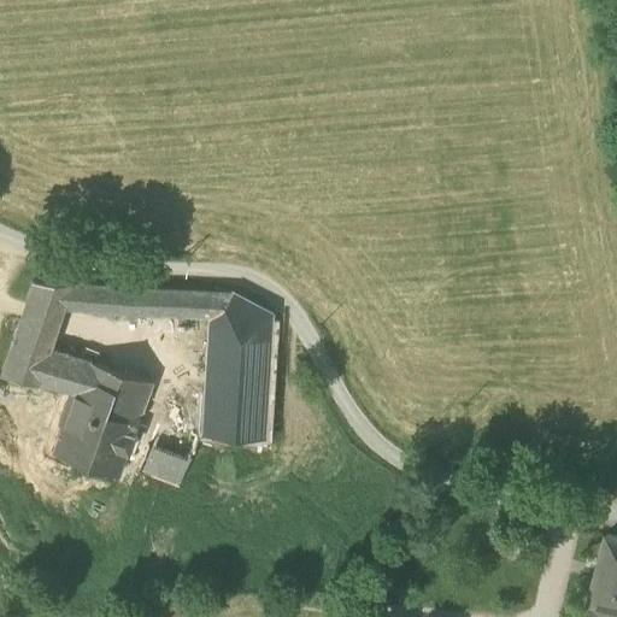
[(62,309),(207,317),(209,292),(70,285),(68,285),(34,283),(31,282),(24,305),(62,311),(62,309)]
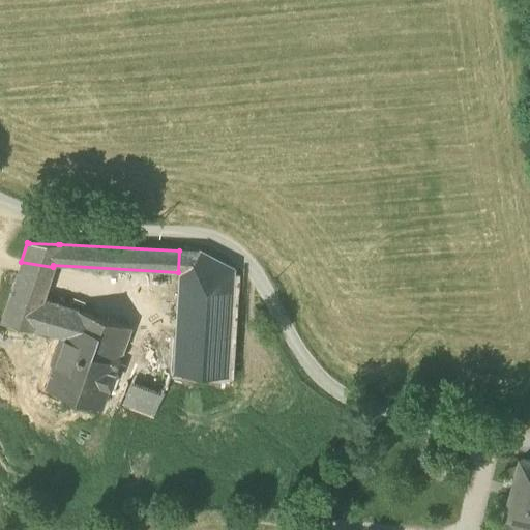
[(199,252),(179,251),(178,272),(172,373),(226,376),(232,270),(231,270),(232,269),(199,252)]
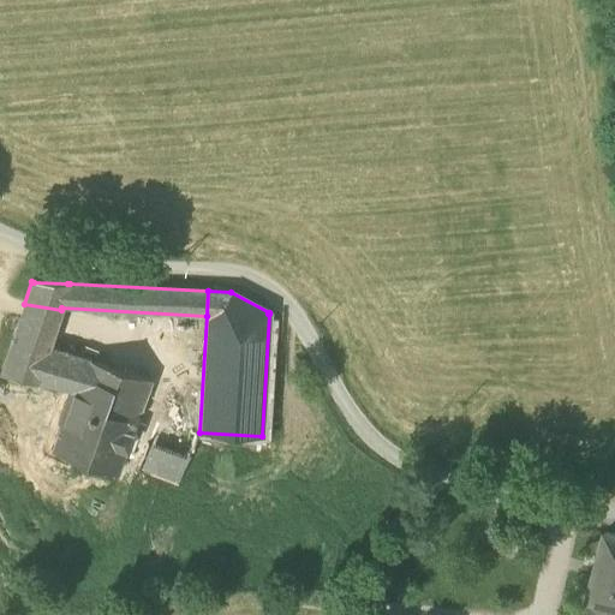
[(55,327),(61,310),(24,304),(18,321),(55,327)]
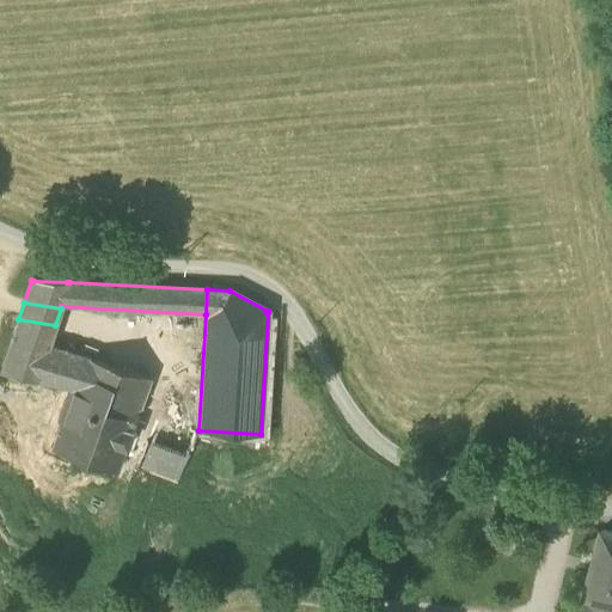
[(48,347),(55,325),(18,319),(0,369),(0,373),(69,390),(72,381),(95,390),(86,415),(133,429),(140,403),(150,379),(48,347)]
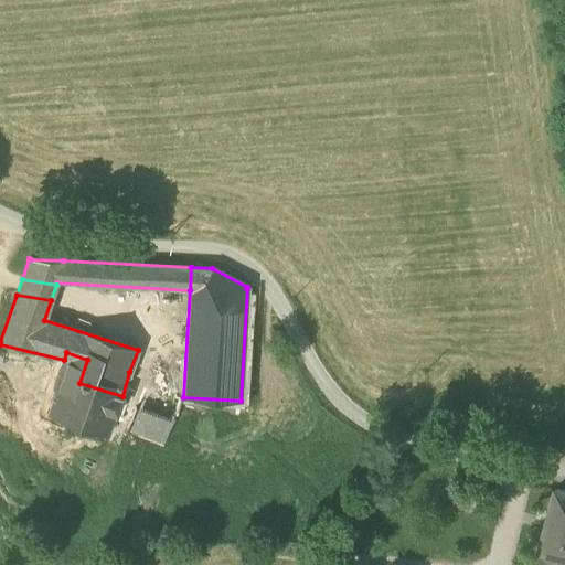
[(46,416),(107,437),(108,436),(106,435),(109,425),(114,414),(116,415),(120,402),(123,396),(80,383),(87,360),(66,352),(64,360),(56,383),(61,384),(59,391),(53,388),(52,390),(53,391),(56,392),(49,414),(46,414),(46,416)]
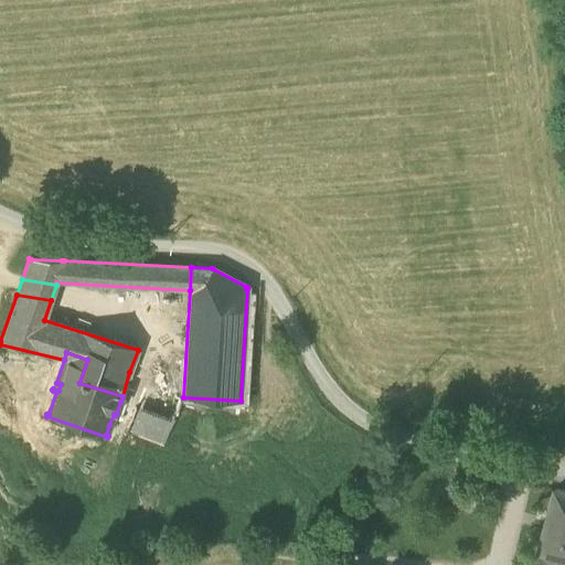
[(120,402),(135,407),(172,422),(180,402),(180,398),(178,397),(132,380),(135,374),(129,372),(123,396),(120,402)]
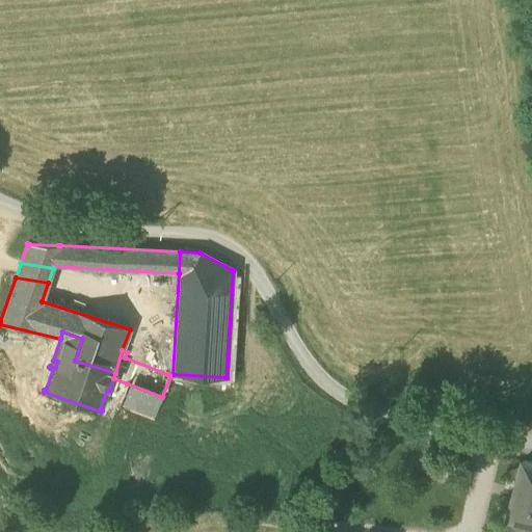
[(107,390),(103,400),(117,406),(127,383),(113,378),(109,391),(107,390)]
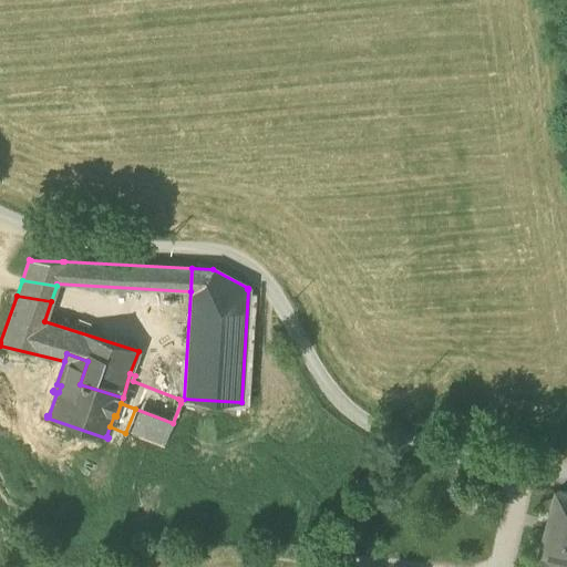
[(163,447),(173,423),(135,409),(125,433),(163,447)]
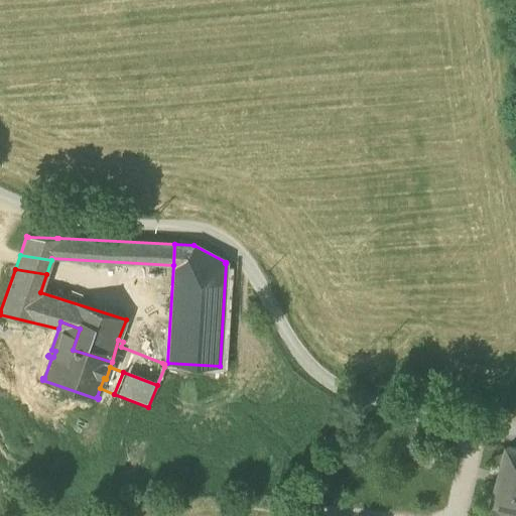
[(515,449),(507,447),(492,505),(515,510),(515,449)]
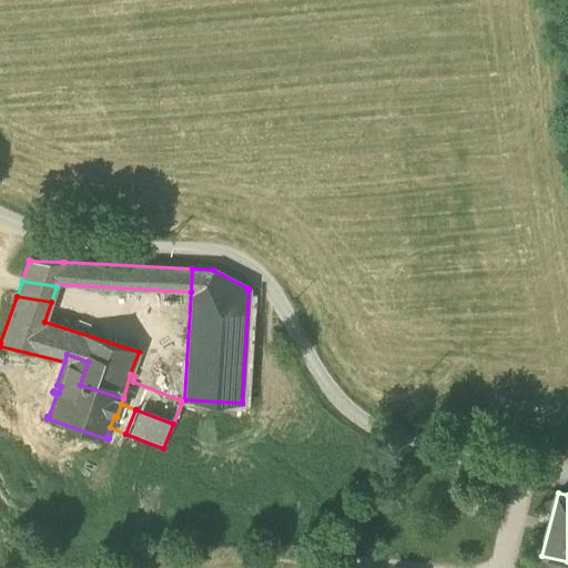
All buildings are outlined.
